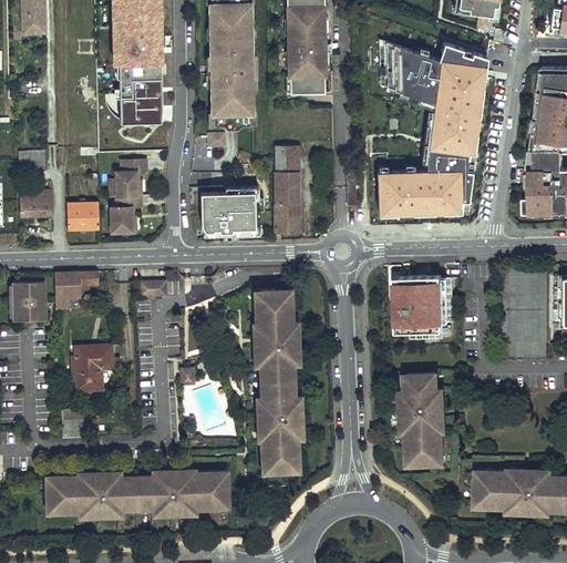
[(124,16),(125,40),(138,39),(138,43),(140,50),(140,53),(125,53),(125,68),(138,68),(140,75),(147,75),(147,68),(152,68),(151,32),(146,32),(146,27),(151,27),(151,14),(160,14),(162,14),(162,0),(140,0),(141,7),(137,7),(130,16),(124,16)]
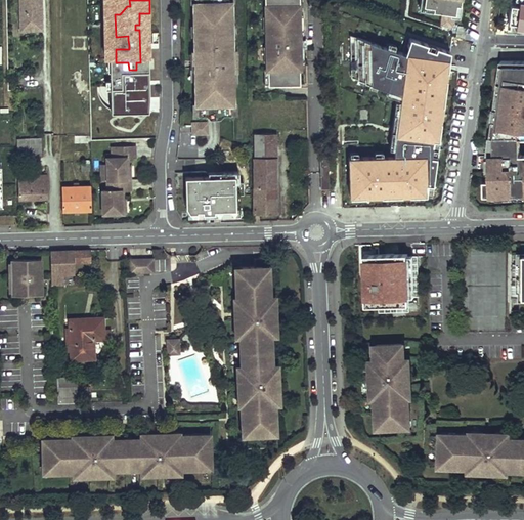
[(193,0),(194,7),(191,7),(191,8),(192,30),(192,41),(193,55),(195,55),(197,72),(193,72),(194,86),(195,109),(198,109),(199,120),(206,120),(210,123),(220,123),(223,119),(230,119),(230,107),(233,107),(233,106),(233,89),(232,75),(235,74),(235,65),(230,65),(230,54),(232,54),(232,39),(232,29),(231,6),(231,5),(229,6),(228,0),(193,0)]
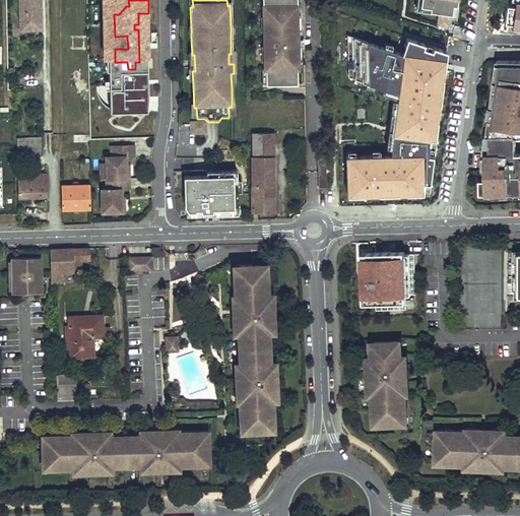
[(265,73),(266,88),(297,87),(297,73),(299,73),(299,61),(298,45),(294,45),(294,39),(298,38),(298,36),(298,30),(296,30),(296,22),(298,22),(298,19),(297,0),(262,0),(263,25),(265,25),(265,33),(263,33),(264,55),(265,55),(265,62),(264,62),(264,73),(265,73)]
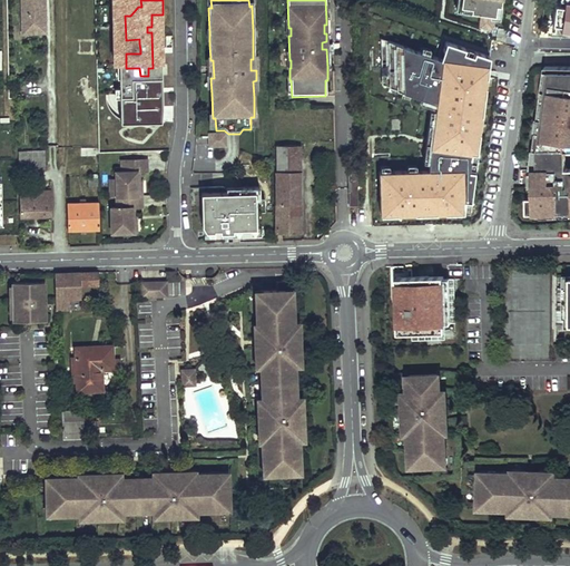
[(461,0),(459,15),(478,17),(479,16),(479,12),(464,10),(464,0),(461,0)]
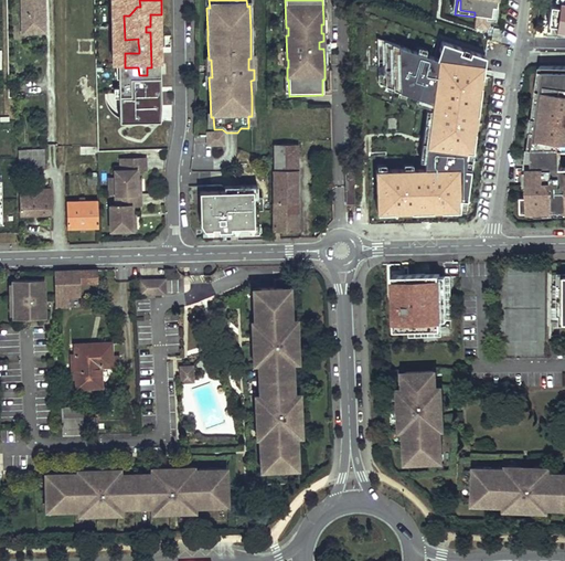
[(460,0),(460,10),(475,12),(475,16),(479,17),(478,31),(490,32),(492,12),(497,12),(498,0),(460,0)]
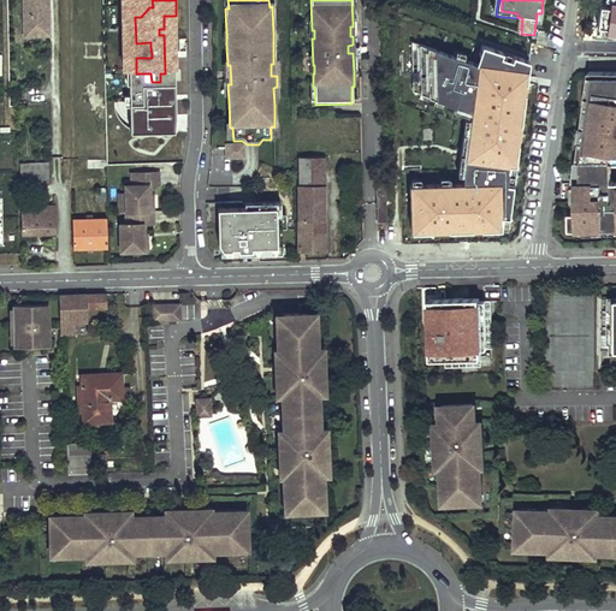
[(48,1),(23,1),(24,41),(49,41),(48,1)]
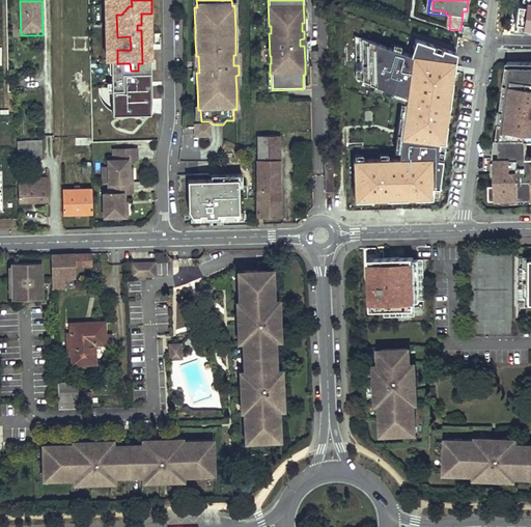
[(141,30),(142,63),(150,62),(149,14),(141,14),(141,25),(137,25),(137,30),(141,30)]
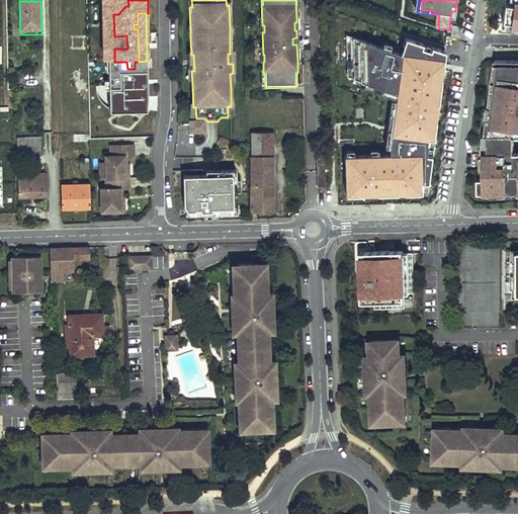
[(443,50),(397,37),(394,49),(342,33),(341,73),(387,96),(380,154),(336,156),(338,199),(423,197),(443,50)]
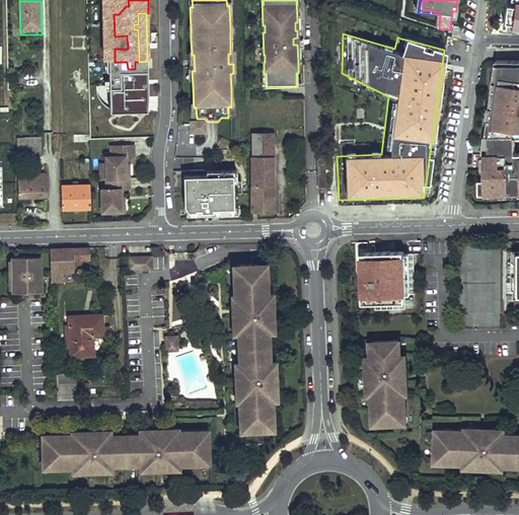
[(303,45),(303,38),(297,38),(293,39),(293,45),(297,45),(298,61),(301,61),(301,45),(303,45)]
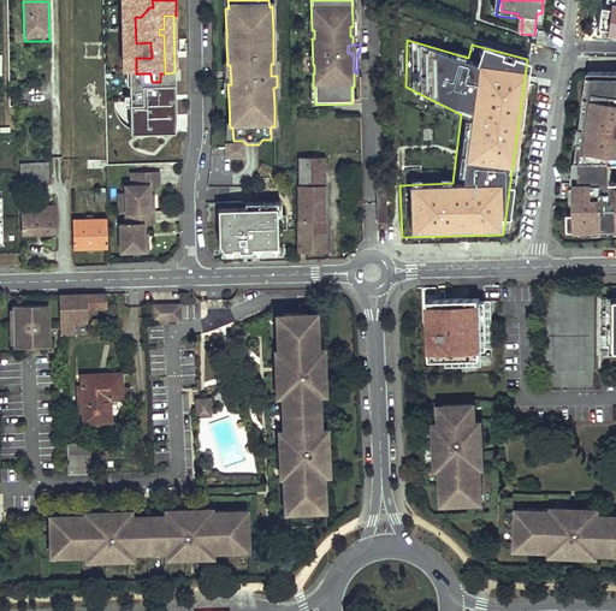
[(615,76),(590,76),(587,96),(592,98),(591,108),(586,107),(582,131),(587,132),(585,147),(580,147),(578,165),(612,165),(615,164),(615,76)]
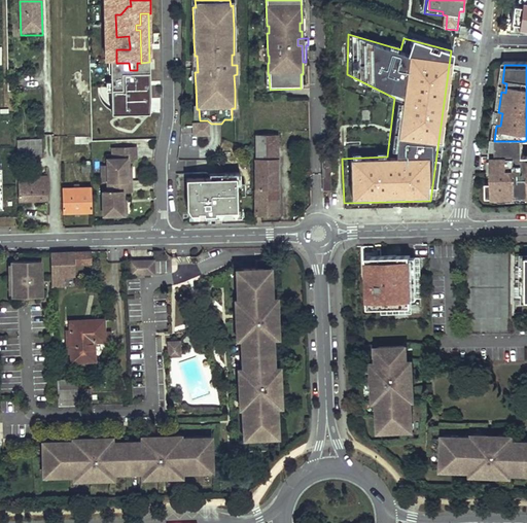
[(0,128),(9,125),(7,118),(0,118),(0,110),(18,105),(1,105),(1,83),(0,78),(0,128)]
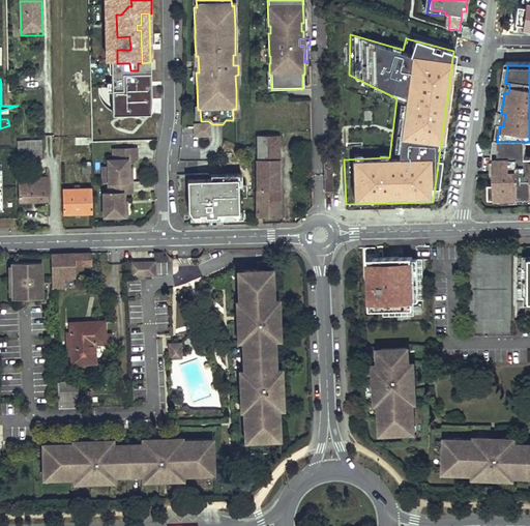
[(194,127),(194,140),(211,140),(211,126),(194,127)]
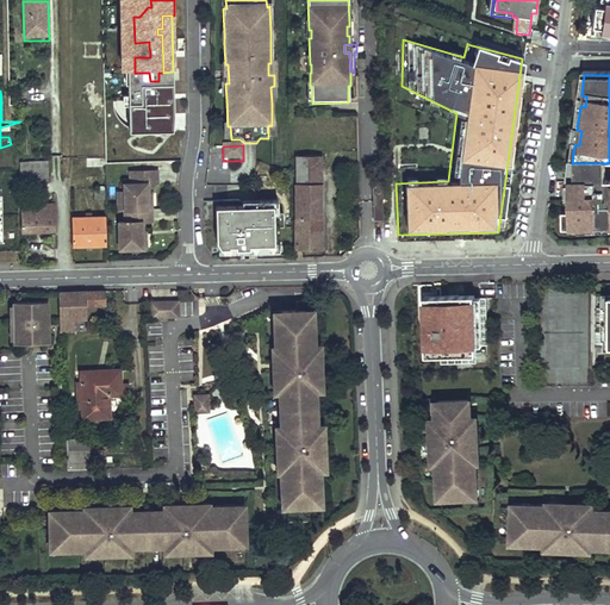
[(296,187),(319,187),(319,160),(294,161),(296,187)]
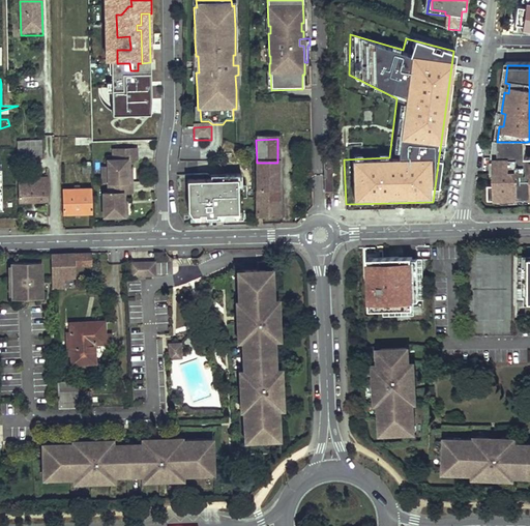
[(18,142),(18,161),(42,161),(41,141),(18,142)]
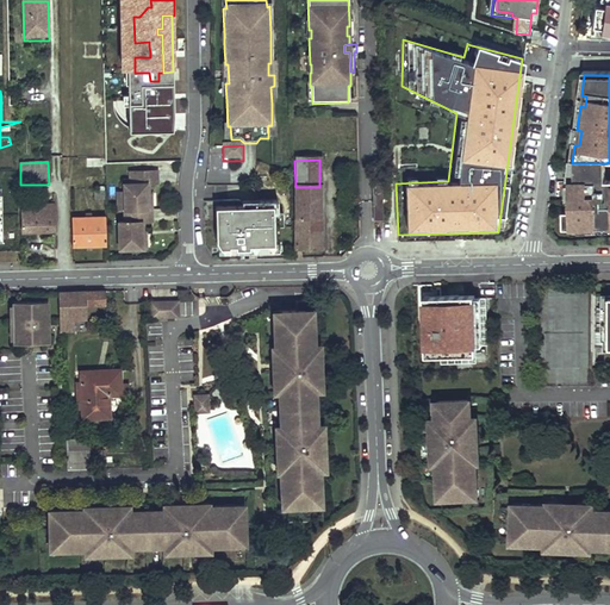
[(607,163),(572,163),(571,163),(568,185),(572,185),(607,185),(607,163)]
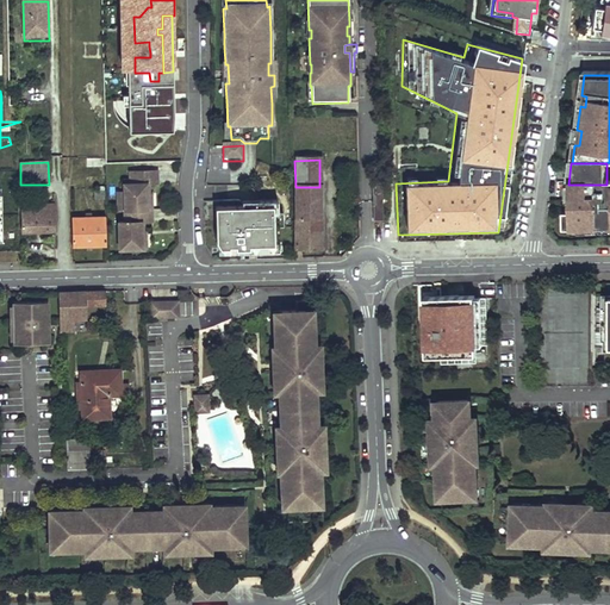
[(341,170),(342,186),(354,186),(354,170),(341,170)]
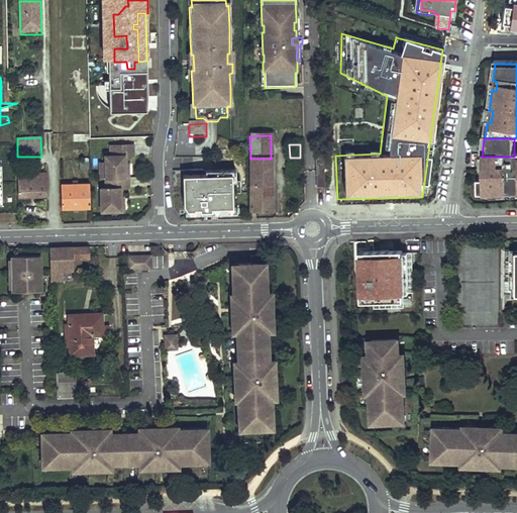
[(111,166),(111,183),(130,182),(130,170),(132,170),(132,160),(139,160),(139,149),(116,149),(116,160),(111,160),(111,166)]
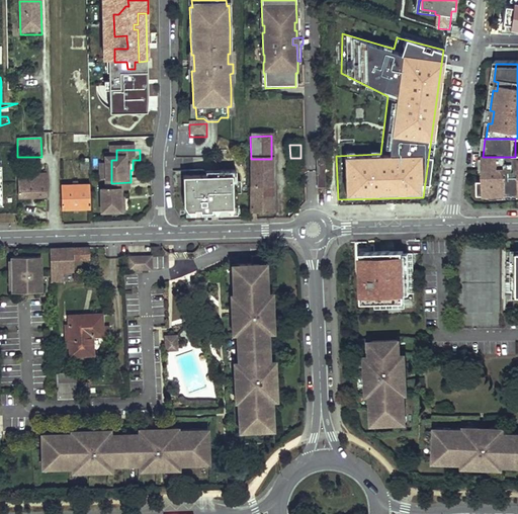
[(517,156),(515,157),(486,157),(486,182),(487,196),(493,195),(493,200),(517,199),(517,156)]
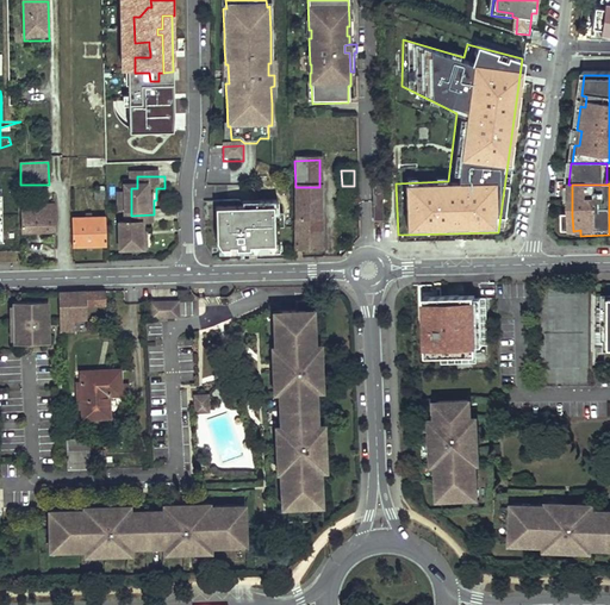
[(342,186),(342,198),(354,197),(354,186),(342,186)]
